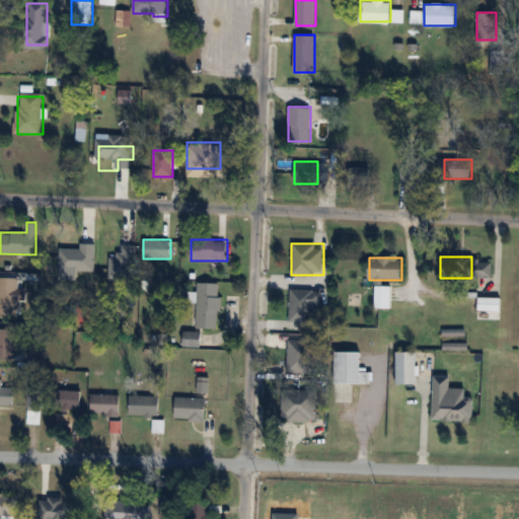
[(0,314),(18,315),(18,278),(0,277),(0,314)]
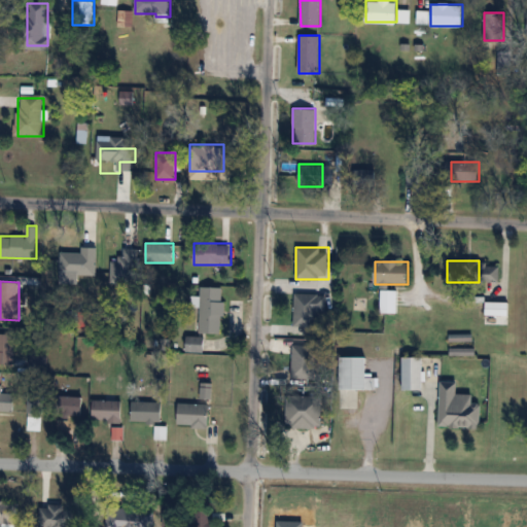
[(223,334),(223,287),(201,287),(201,334),(223,334)]
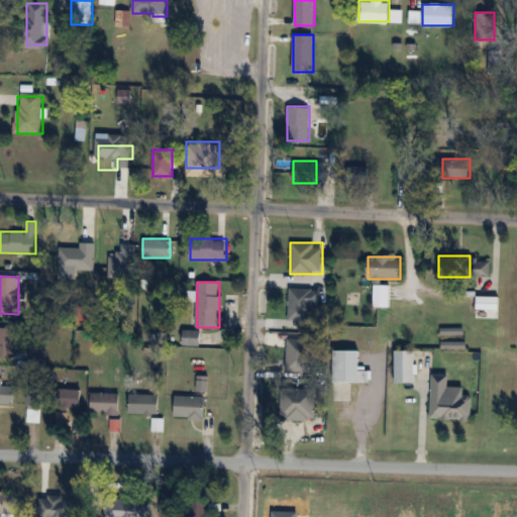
[(389,285),(373,285),(373,307),(389,307),(389,285)]
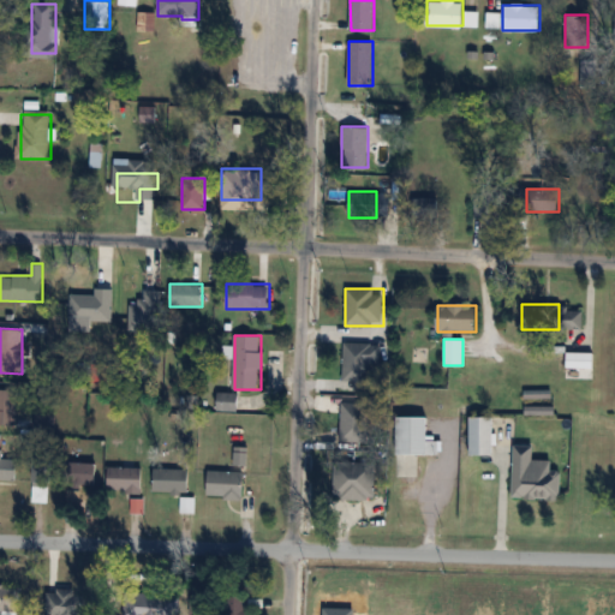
[(381,365),(381,344),(344,344),(344,382),(354,382),(354,392),(370,393),(370,365),(381,365)]
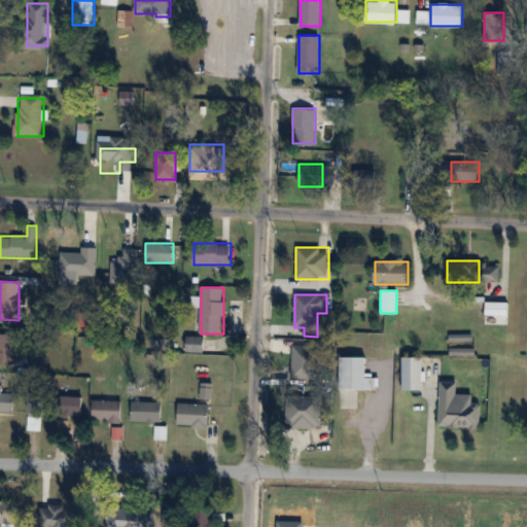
[(510,302),(484,302),(484,325),(510,325),(510,302)]
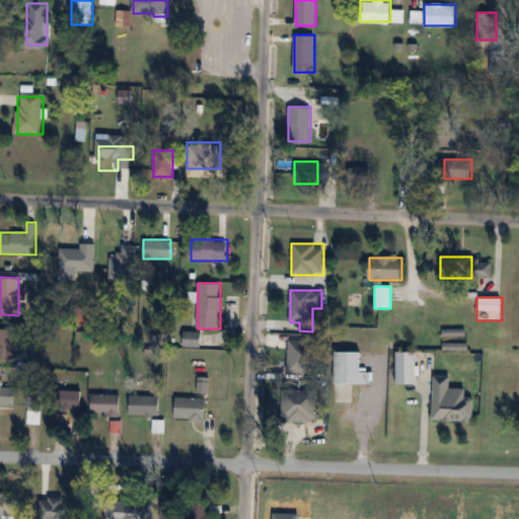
[(0,358),(14,358),(14,329),(0,328),(0,358)]
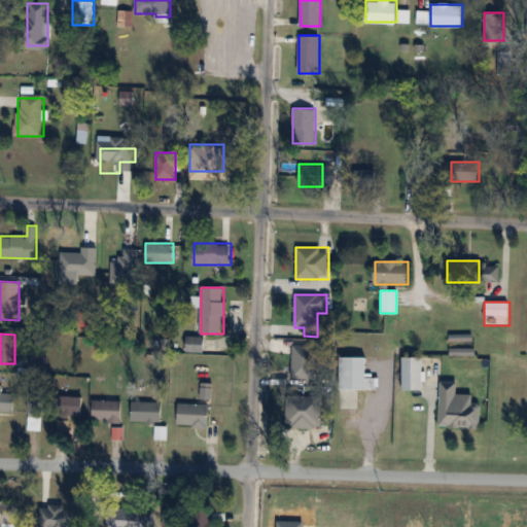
[(204,339),(187,338),(187,350),(203,352),(204,339)]
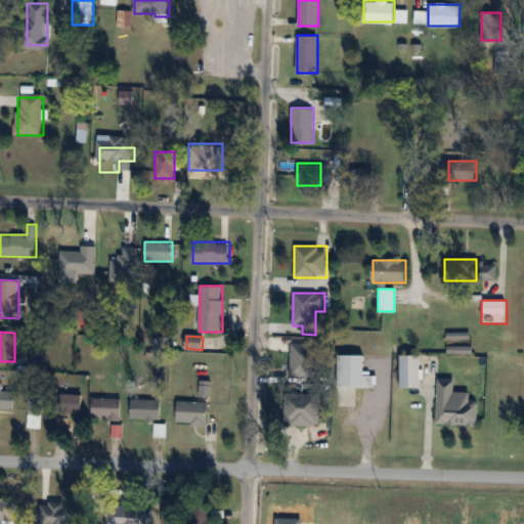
[(314,344),(290,344),(290,377),(314,377),(314,344)]
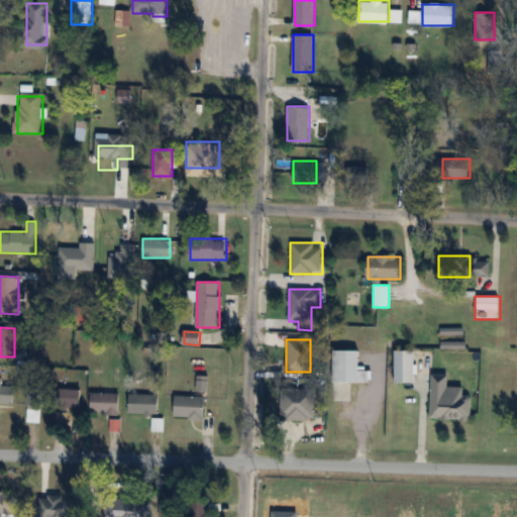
[(394,382),(416,382),(416,350),(394,350),(394,382)]
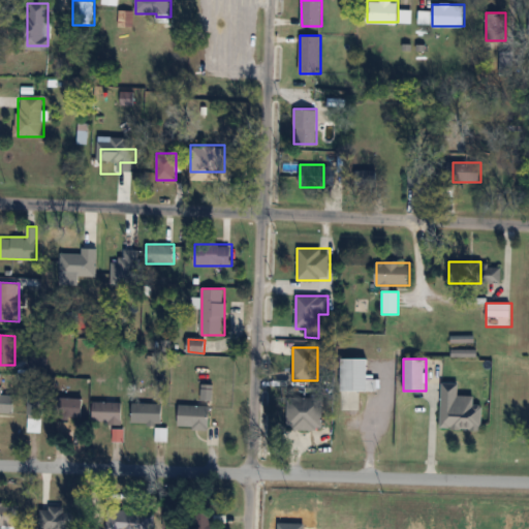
[(344,391),(377,391),(377,379),(369,379),(369,360),(344,360),(344,391)]
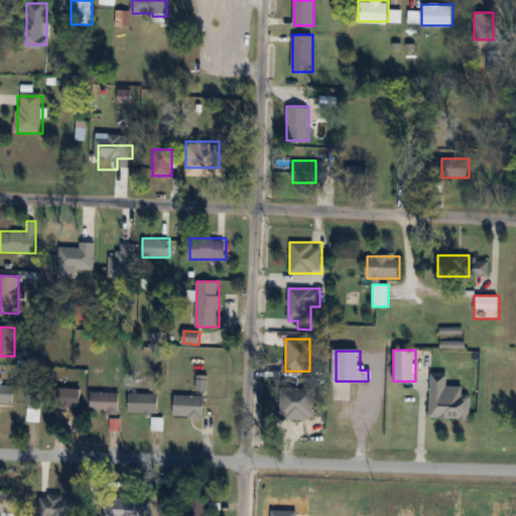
[(471,418),(471,394),(463,394),(463,386),(448,386),(448,373),(432,373),(432,418),(471,418)]
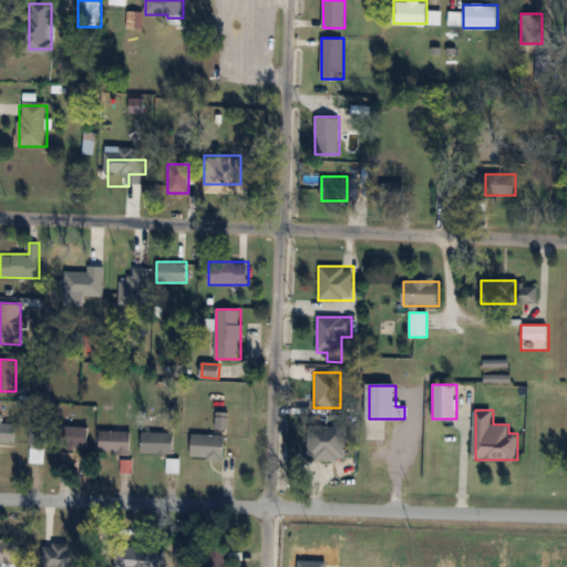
[(0,442),(16,443),(16,423),(2,423),(2,413),(0,412),(0,442)]
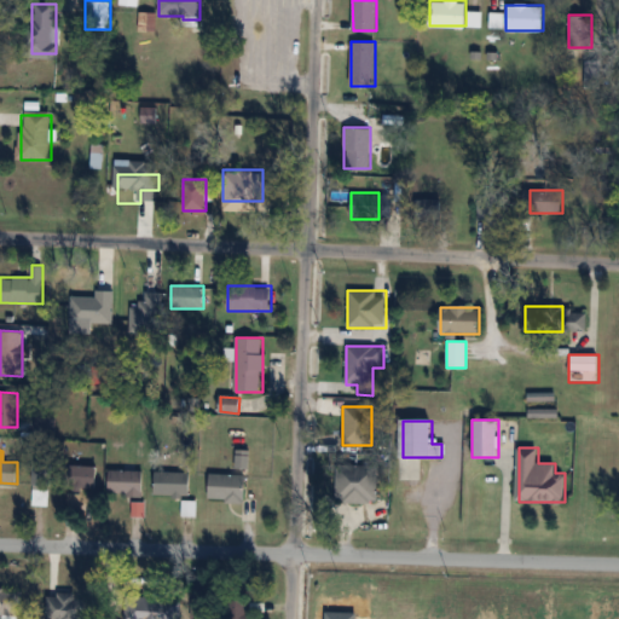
[(34,507),(52,507),(52,460),(34,460),(34,507)]
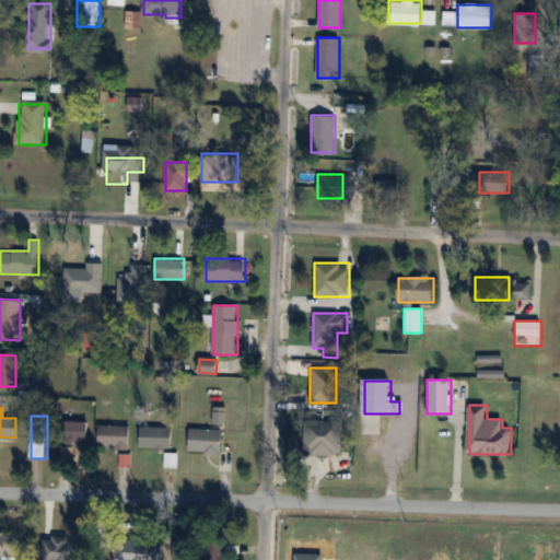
[(304,453),(341,453),(341,421),(304,421),(304,453)]
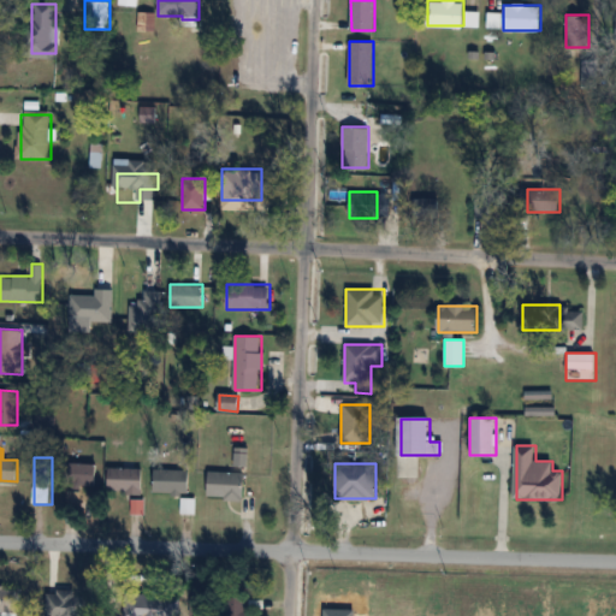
[(96,465),(73,465),(73,486),(96,486),(96,465)]
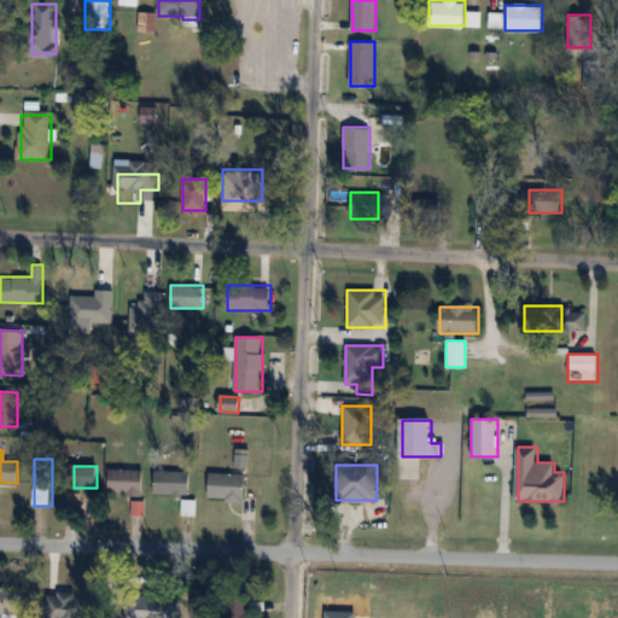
[(144,470),(110,470),(109,495),(144,495),(144,470)]
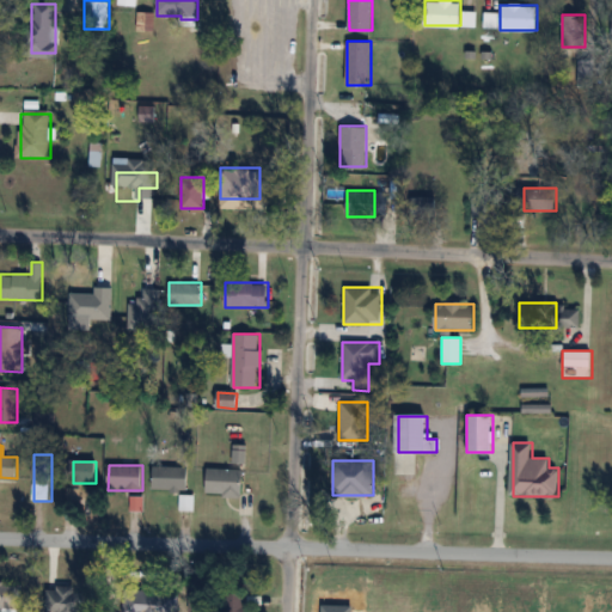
[(188,467),(153,467),(153,490),(188,490),(188,467)]
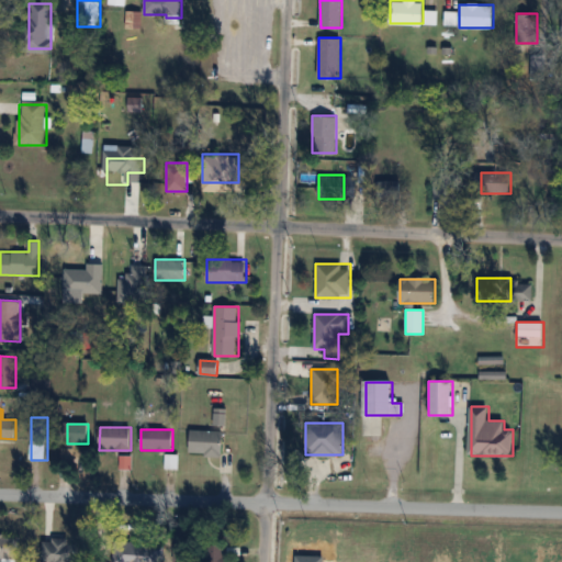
[(190,456),(223,456),(223,431),(190,431),(190,456)]
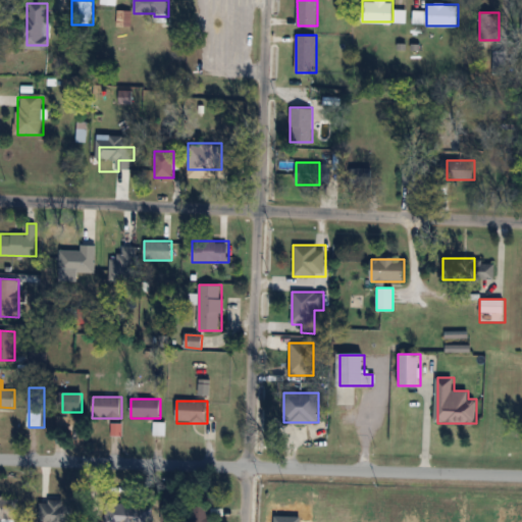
[(20,497),(0,497),(0,519),(20,520),(20,497)]
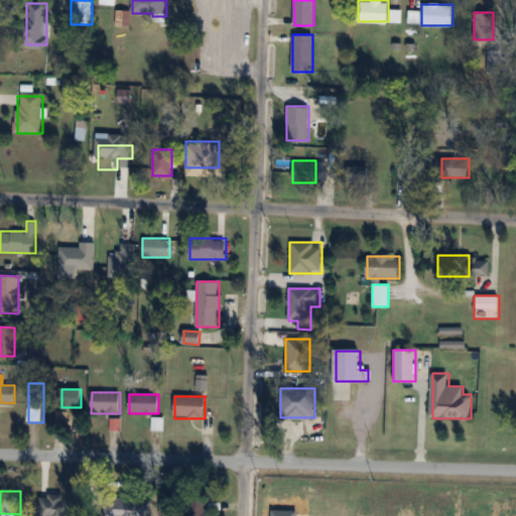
[(148,515),(149,499),(106,498),(105,515),(148,515)]
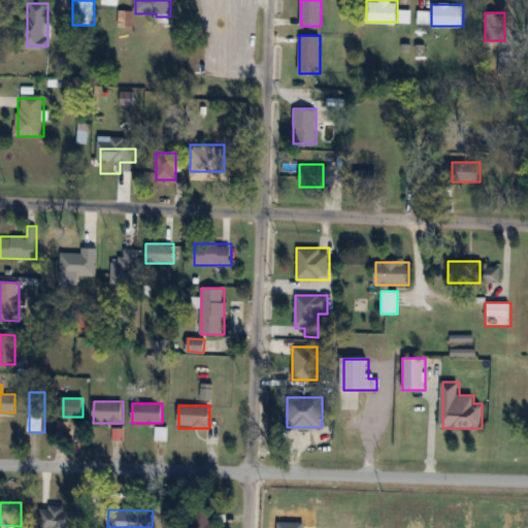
[(211,527),(212,513),(191,513),(191,527),(211,527)]
